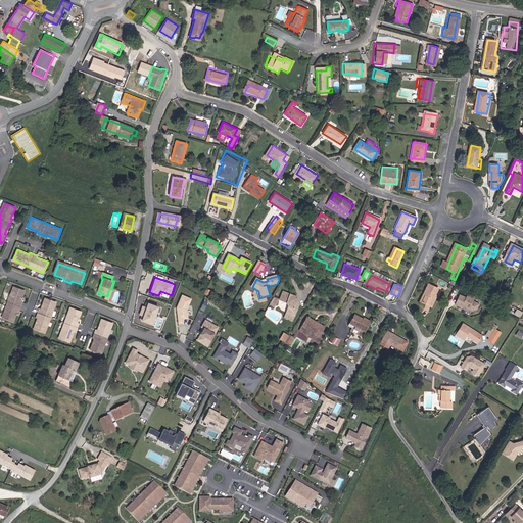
[(439,301),(437,300),(437,298),(440,291),(431,287),(427,296),(430,297),(427,306),(436,310),(439,301)]
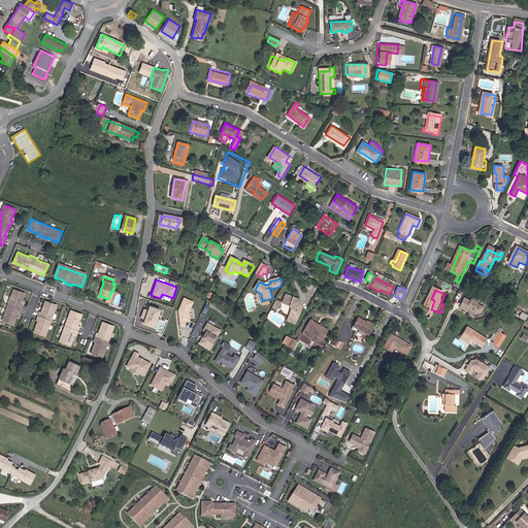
[(14,326),(19,315),(20,315),(23,307),(21,306),(25,295),(14,292),(3,323),(14,326)]
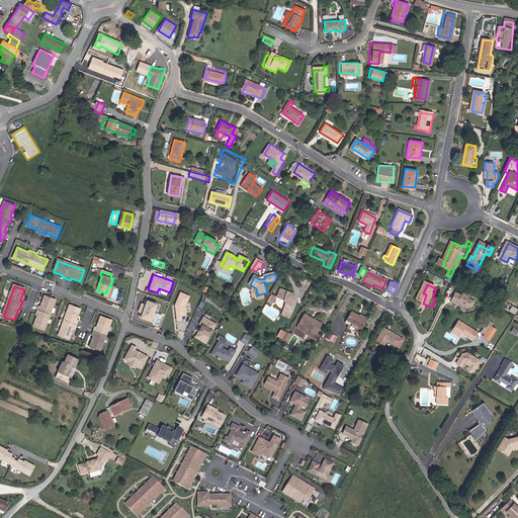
[(109,299),(113,287),(108,286),(106,293),(104,297),(109,299)]
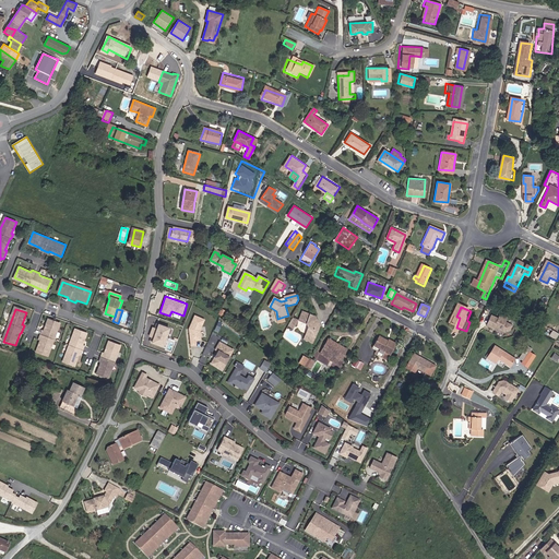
[(316,317),(304,312),(299,321),(307,324),(308,329),(304,340),(313,344),(320,326),(316,317)]
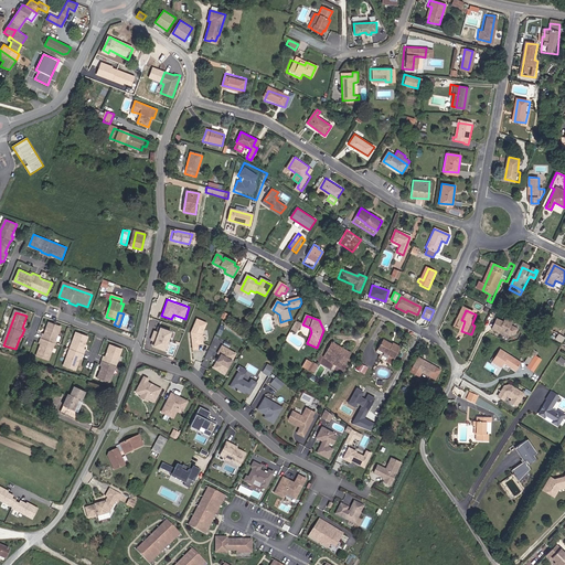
[(497,317),(491,329),(500,333),(501,331),(515,338),(520,328),(513,324),(515,320),(505,316),(503,320),(497,317)]
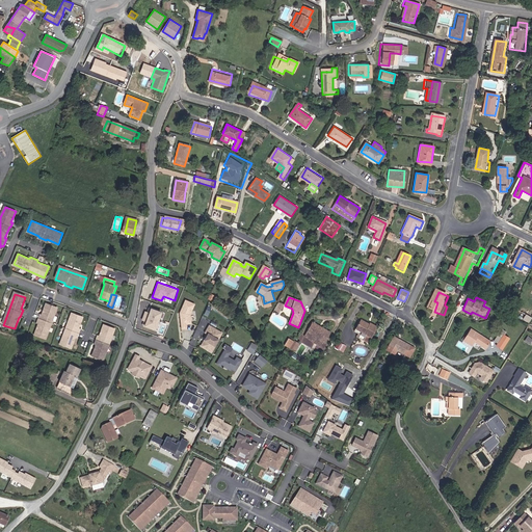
[(190,313),(191,310),(192,310),(195,303),(186,299),(181,312),(182,327),(187,327),(186,323),(186,319),(190,319),(190,313)]
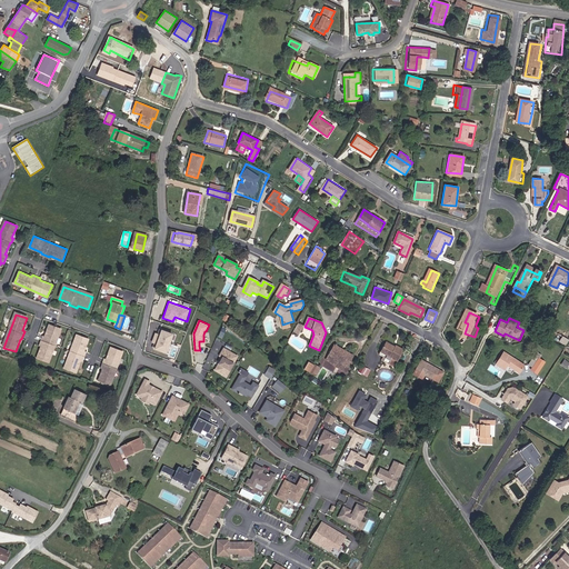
[(299,325),(293,332),(298,336),(303,327),(299,325)]
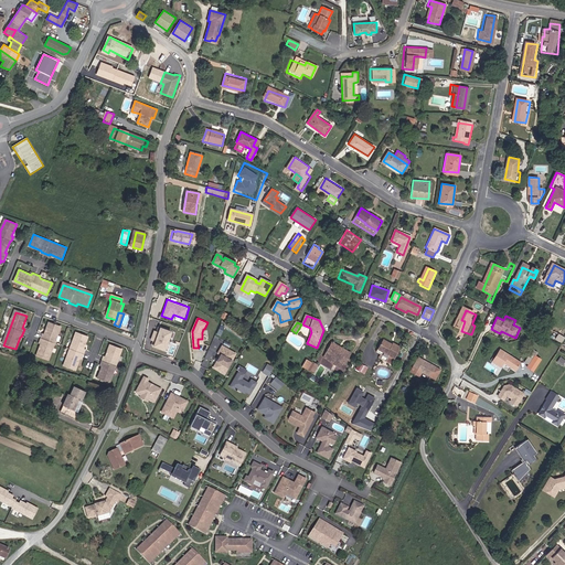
[(50,361),(61,328),(50,323),(45,336),(43,336),(41,344),(42,344),(38,356),(50,361)]
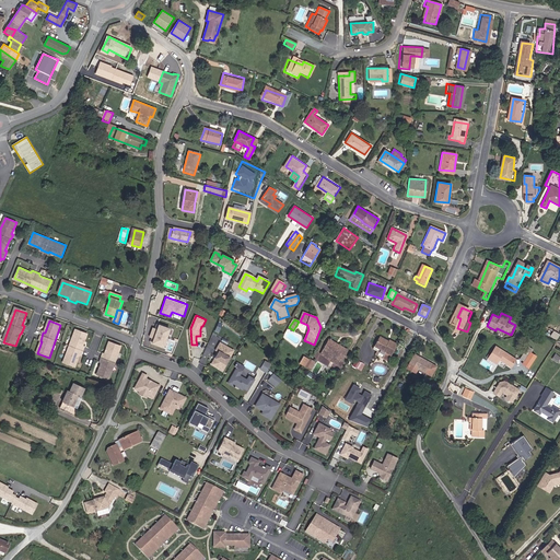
[(165,348),(172,328),(156,323),(155,328),(152,327),(149,337),(151,338),(150,342),(165,348)]
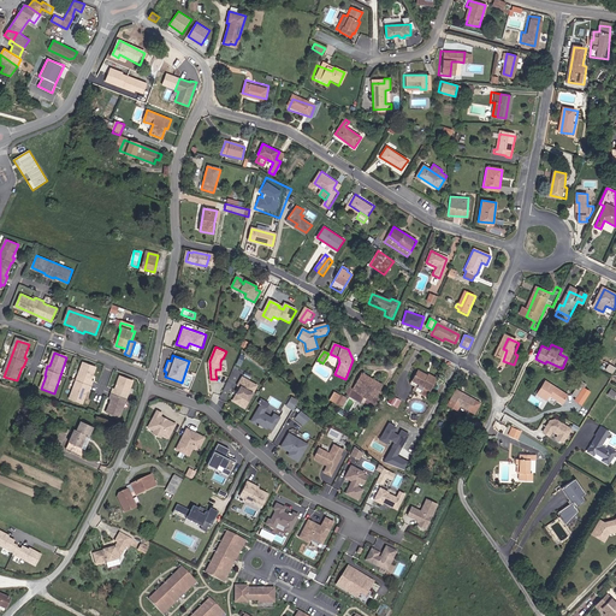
[(90,390),(94,381),(92,380),(96,367),(84,363),(71,400),(84,403),(89,390),(90,390)]
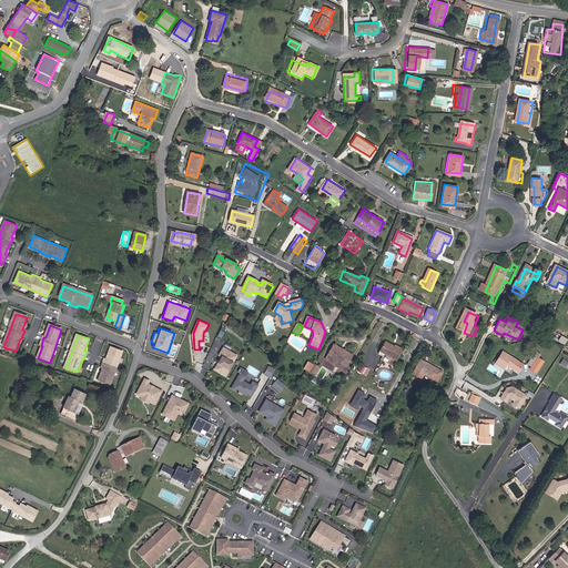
[(385,345),(381,353),(386,356),(397,363),(403,351),(396,347),(394,350),(385,345)]
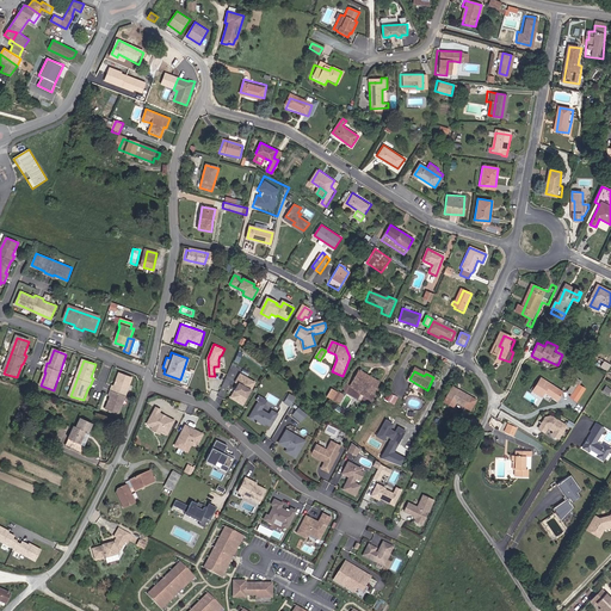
[(121,413),(133,376),(119,372),(116,386),(113,386),(111,394),(112,395),(107,408),(121,413)]
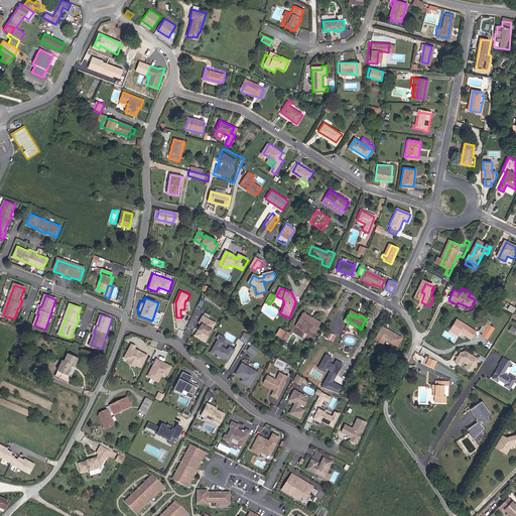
[(302,315),(295,327),(303,332),(305,328),(310,331),(315,334),(320,325),(312,318),(311,320),(302,315)]
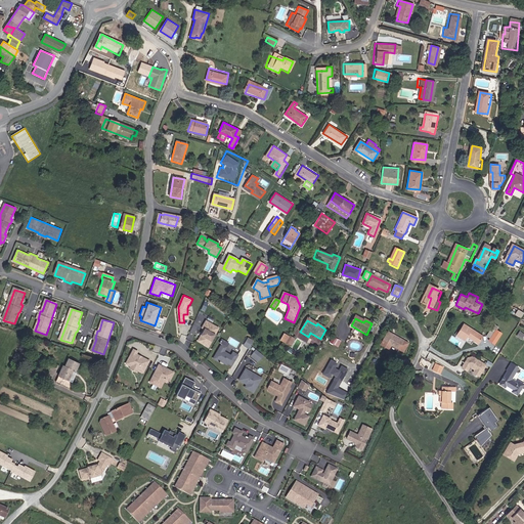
[(211,341),(218,329),(205,321),(202,328),(204,330),(198,341),(204,345),(207,339),(211,341)]
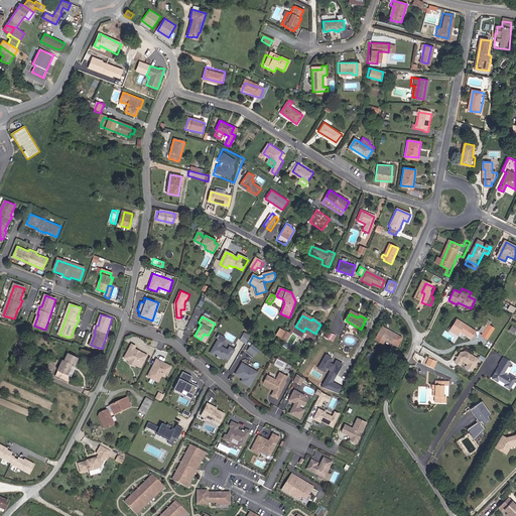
[(473,338),(477,332),(458,319),(450,331),(460,337),(463,332),(473,338)]
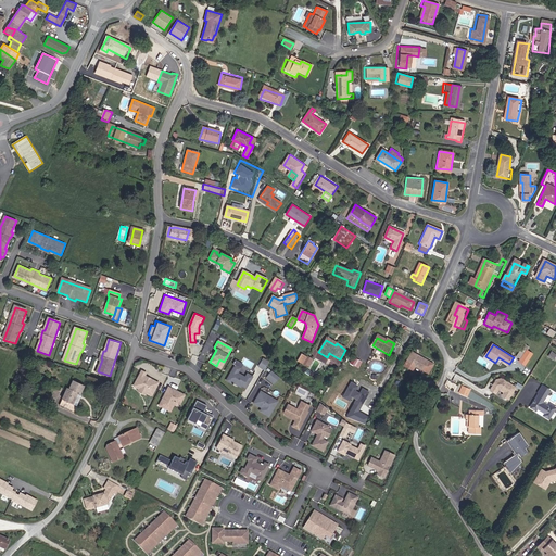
[(534,355),(529,351),(521,363),(527,367),(534,355)]
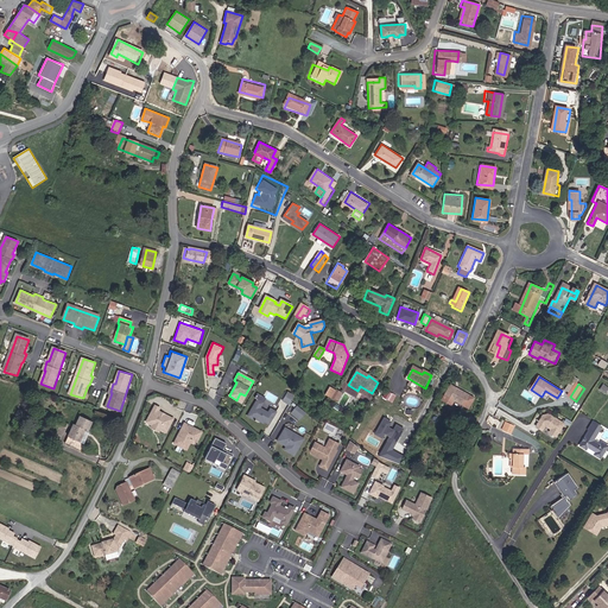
[(450,386),(442,401),(461,411),(463,406),(469,410),(474,399),(450,386)]
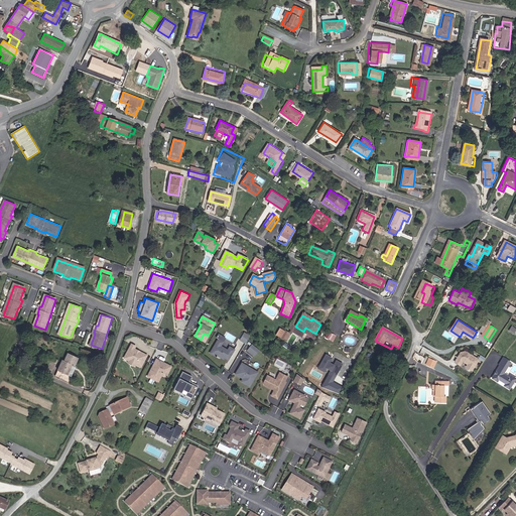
[(334,341),(337,336),(328,332),(325,337),(334,341)]
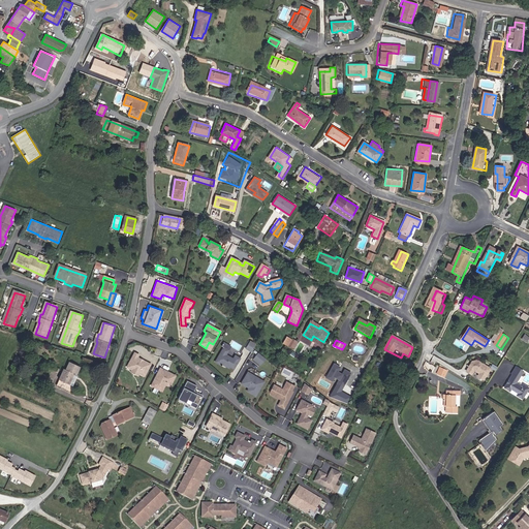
[(256,344),(250,341),(246,348),(251,351),(256,344)]
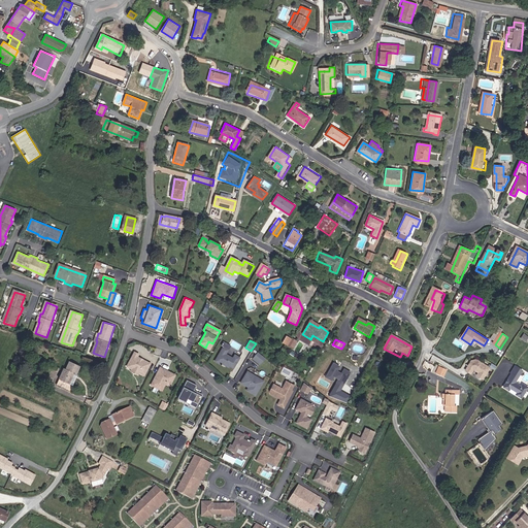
[(233,368),(239,358),(234,355),(232,359),(225,355),(228,350),(223,347),(215,361),(220,364),(220,363),(226,366),(227,364),(233,368)]
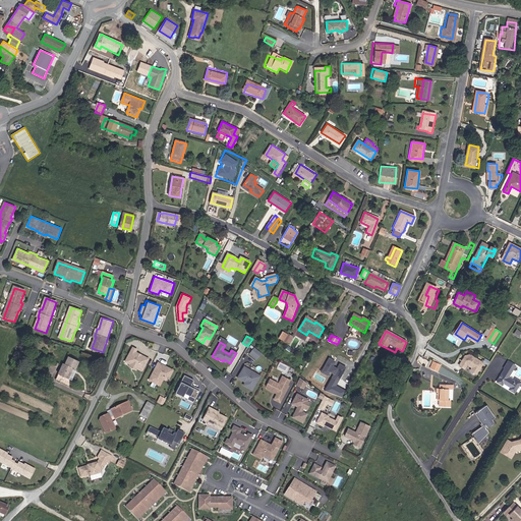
[(136,350),(132,348),(125,362),(130,364),(130,363),(137,366),(136,367),(141,370),(148,359),(140,355),(138,356),(137,355),(137,354),(137,353),(134,352),(136,350)]
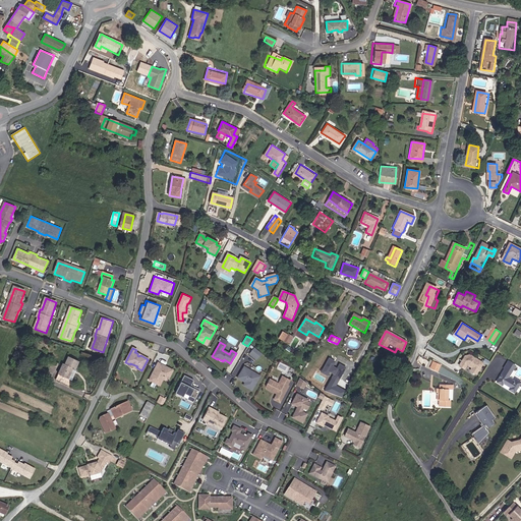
[(256,359),(262,353),(254,348),(249,353),(256,359)]
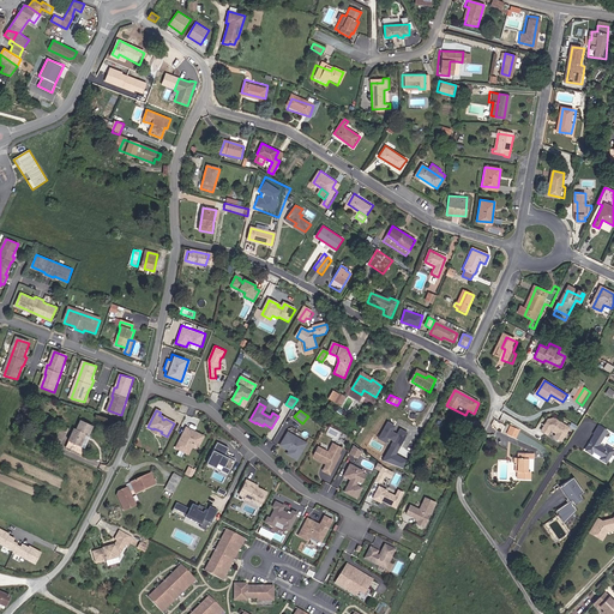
[(563,441),(571,427),(551,414),(541,431),(548,435),(551,431),(555,433),(554,437),(563,441)]
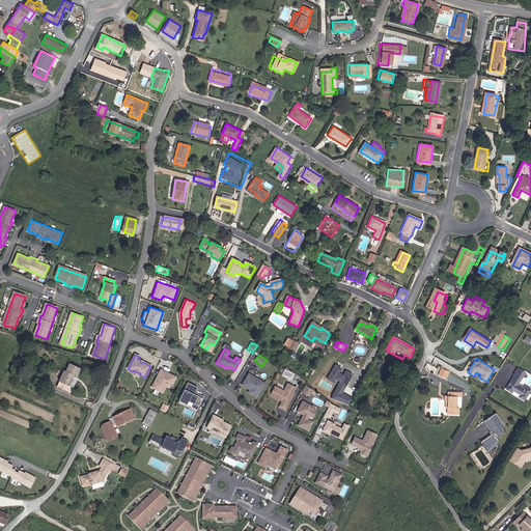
[(73,375),(76,378),(79,368),(68,364),(64,372),(62,371),(58,382),(68,386),(73,375)]
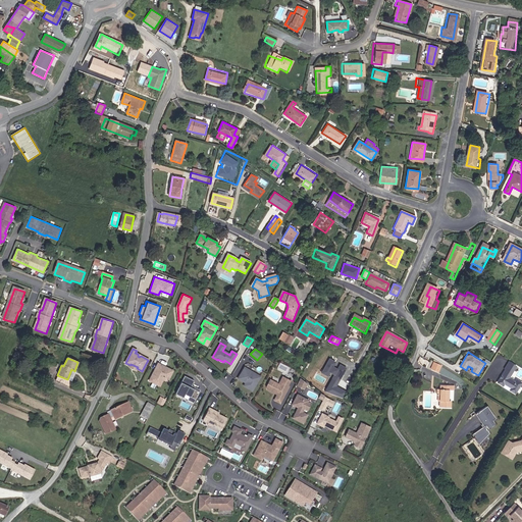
[(330,358),(321,373),(328,376),(330,373),(334,375),(332,378),(340,382),(348,368),(341,364),(337,368),(334,366),(337,362),(330,358)]
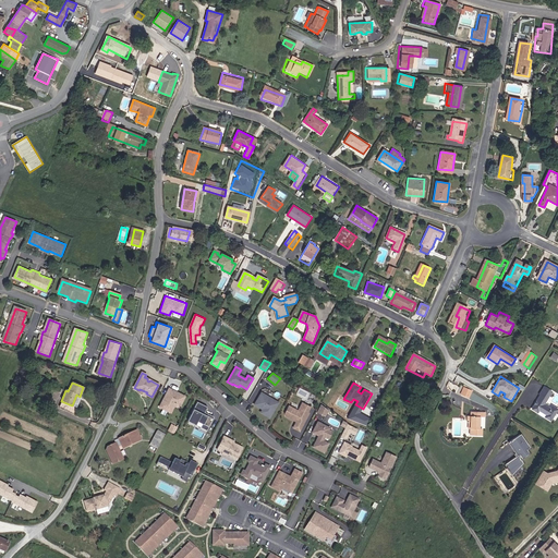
[(473,389),(466,385),(462,391),(469,396),(473,389)]
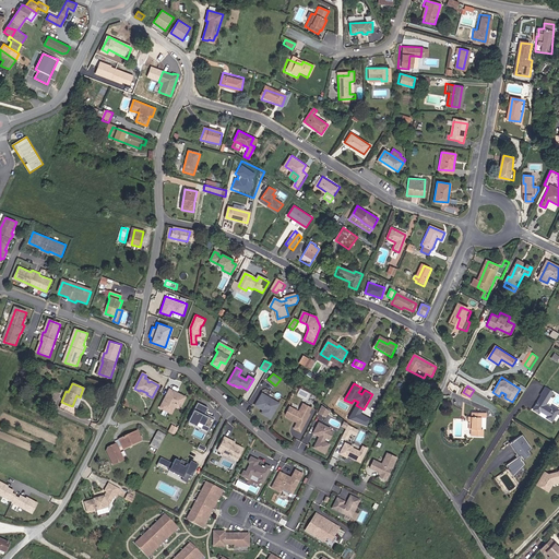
[(185,397),(169,389),(164,399),(164,401),(163,403),(162,404),(159,408),(167,412),(169,407),(174,406),(175,406),(179,408),(185,397)]
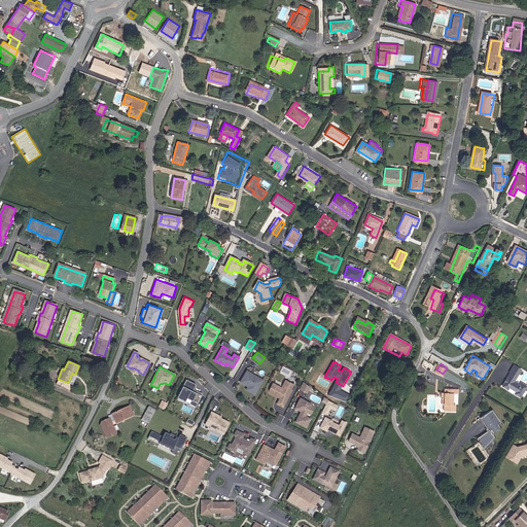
[(510,373),(511,374),(502,387),(507,390),(510,387),(517,391),(515,393),(521,397),(526,386),(521,383),(520,385),(513,381),(520,370),(513,366),(510,373)]
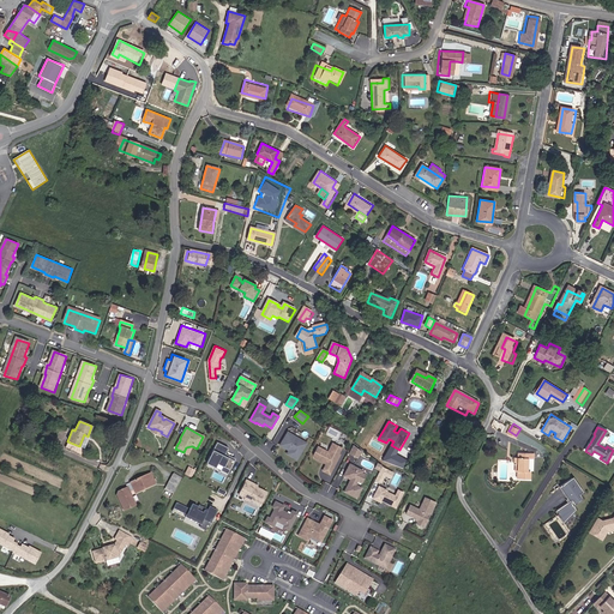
[(306,444),(287,433),(280,445),(286,449),(288,449),(289,450),(287,455),(296,459),(306,444)]
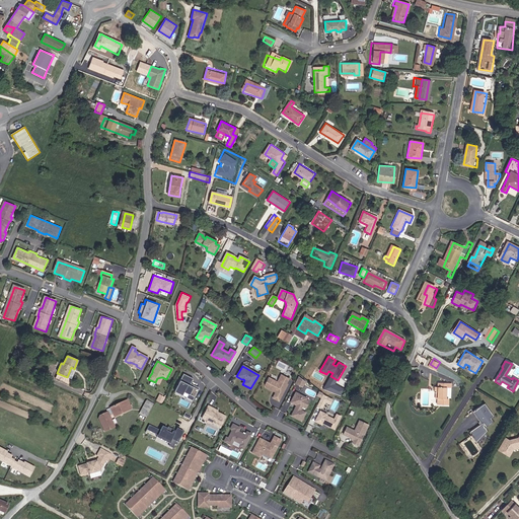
[(193,379),(182,374),(174,392),(181,395),(183,392),(194,397),(198,389),(189,385),(190,383),(193,379)]
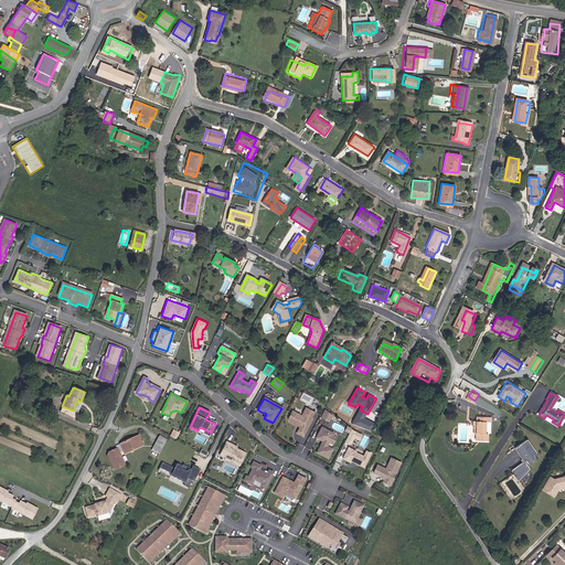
[(304,436),(312,418),(311,417),(315,412),(306,407),(302,415),(292,411),(289,418),(290,420),(298,425),(299,424),(301,425),(297,433),(304,436)]
